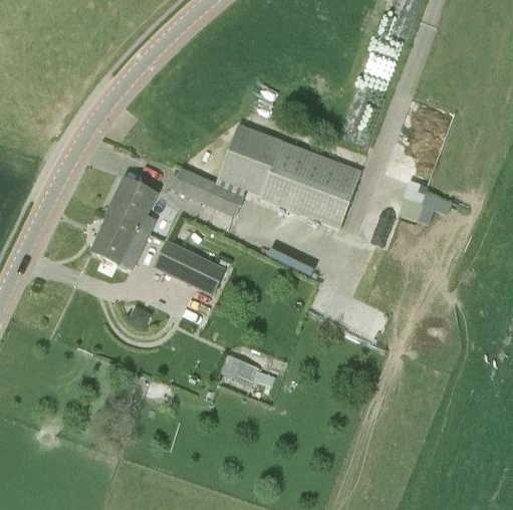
[(360,171),(282,142),(238,123),(218,178),(262,195),(260,199),(339,228),(360,171)]
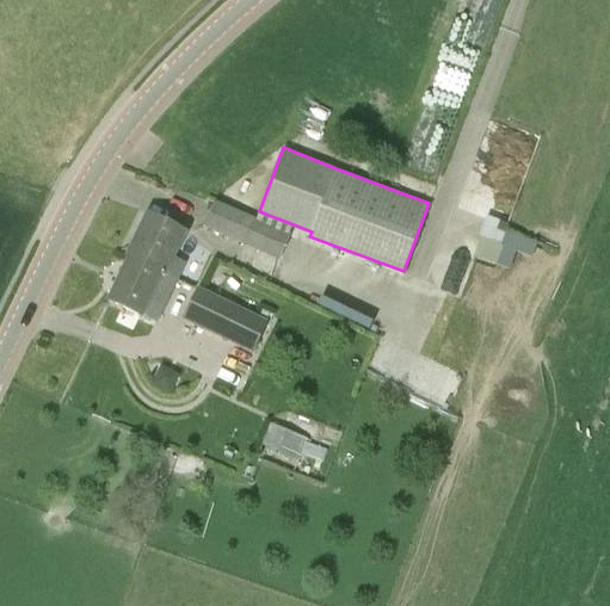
[(290,233),(215,199),(204,224),(281,257),(290,233)]
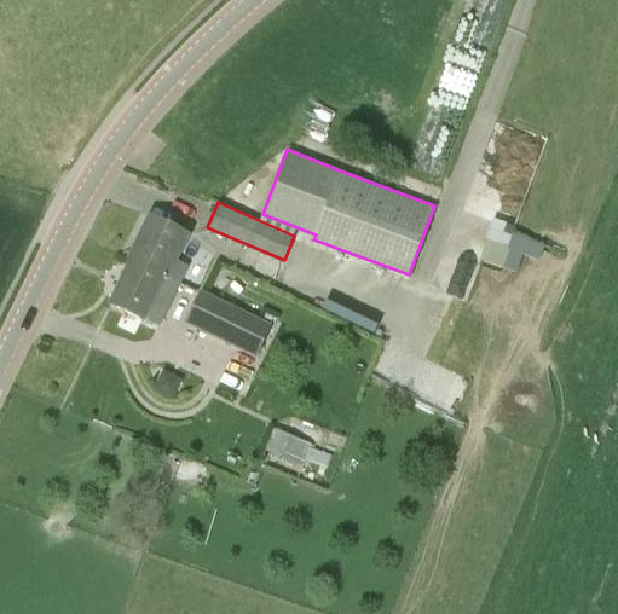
[(188,233),(172,225),(150,214),(131,256),(168,274),(188,233)]
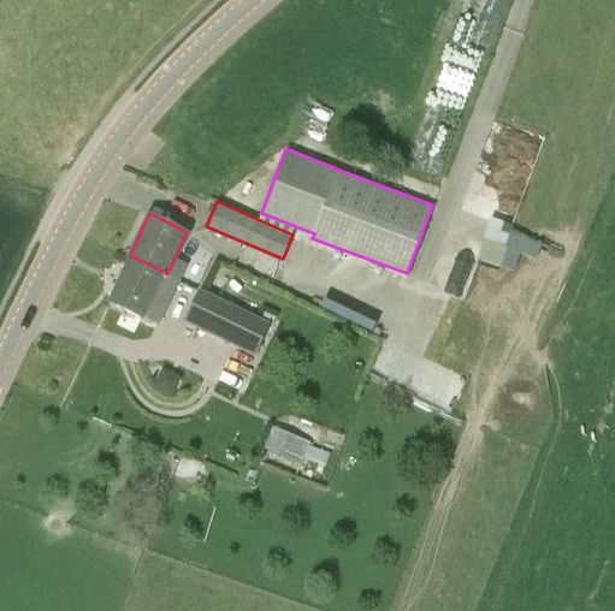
[(494,217),(480,257),(518,271),(527,244),(504,237),(509,223),(494,217)]
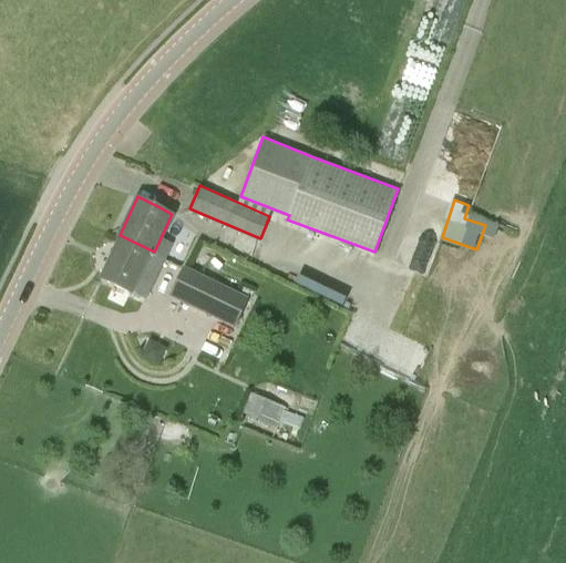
[(165,257),(154,252),(120,235),(119,236),(121,236),(102,277),(146,298),(165,257)]
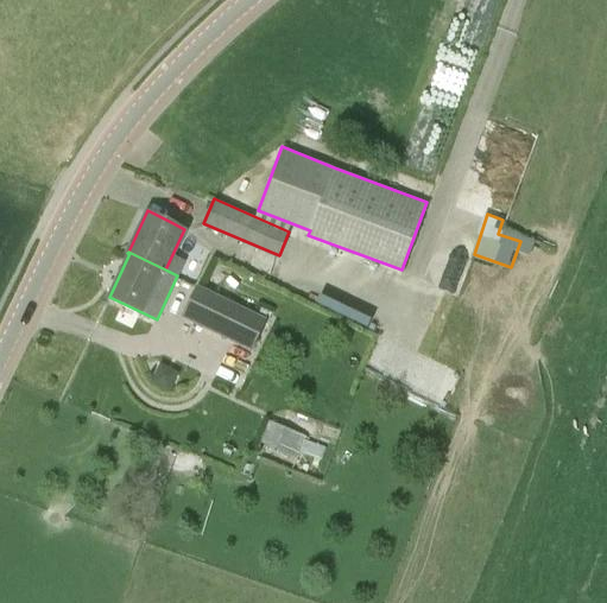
[(266,318),(196,285),(183,316),(252,349),(266,318)]
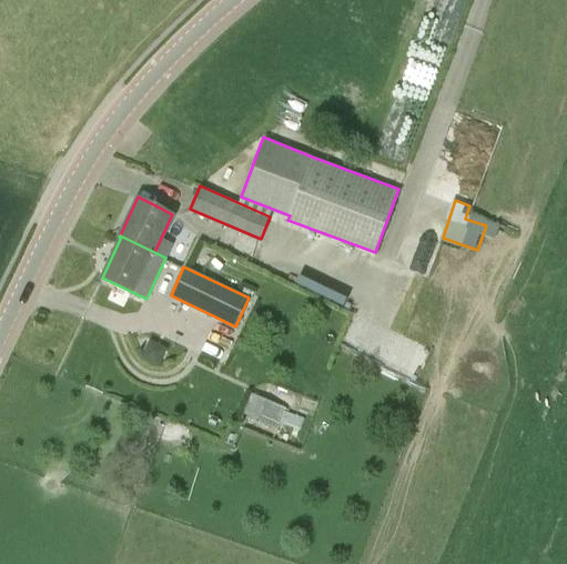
[(141,356),(159,364),(168,346),(150,339),(141,356)]
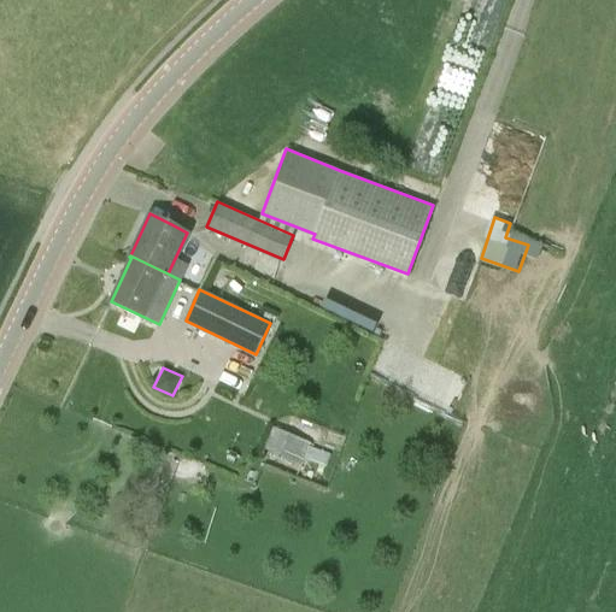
[(268,447),(303,462),(312,440),(276,425),(268,447)]
